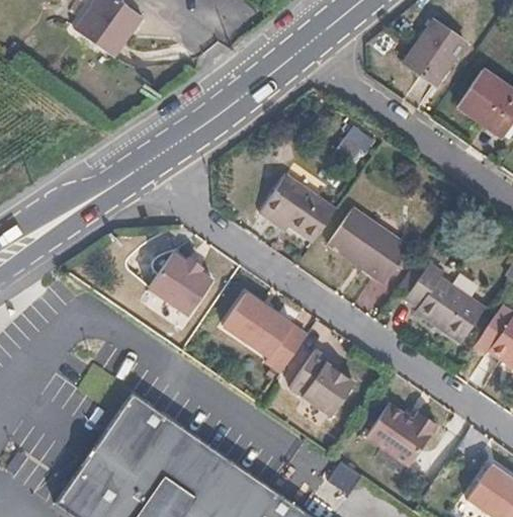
[(147,16),(123,0),(97,0),(80,26),(118,55),(147,16)]
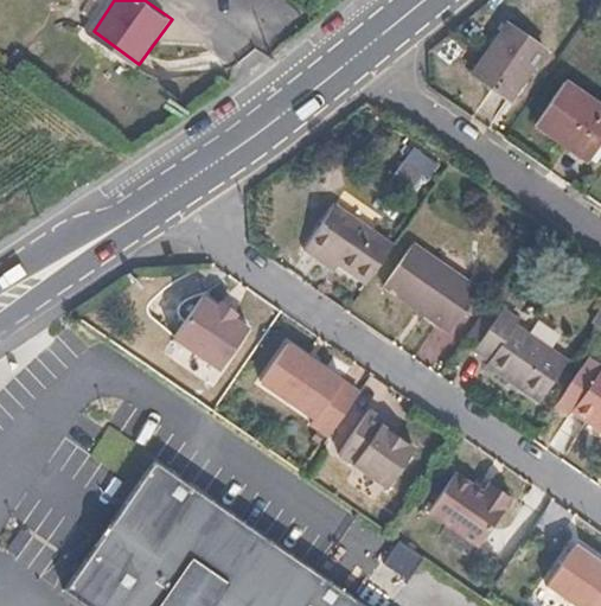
[(468,74),(506,99),(542,48),(506,23),(468,74)]
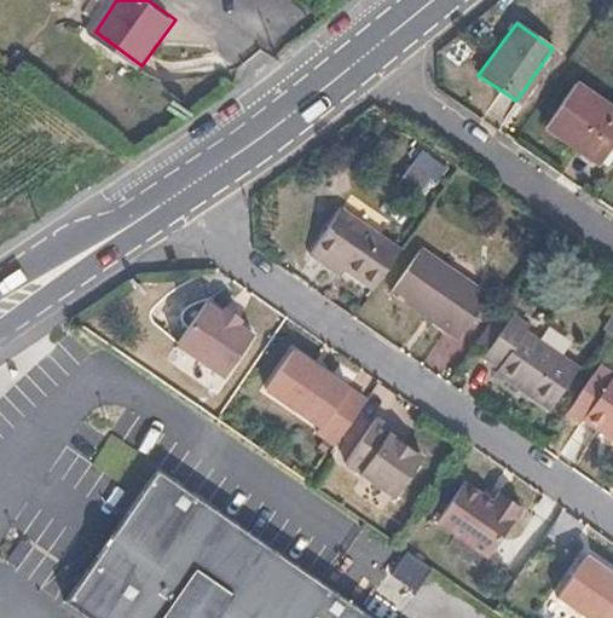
[(599,162),(612,142),(612,109),(573,82),(543,126),(599,162)]
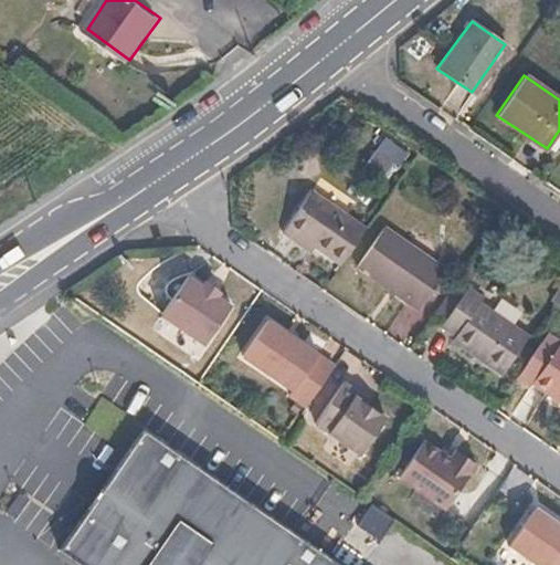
[(377,155),(366,170),(382,181),(393,165),(377,155)]
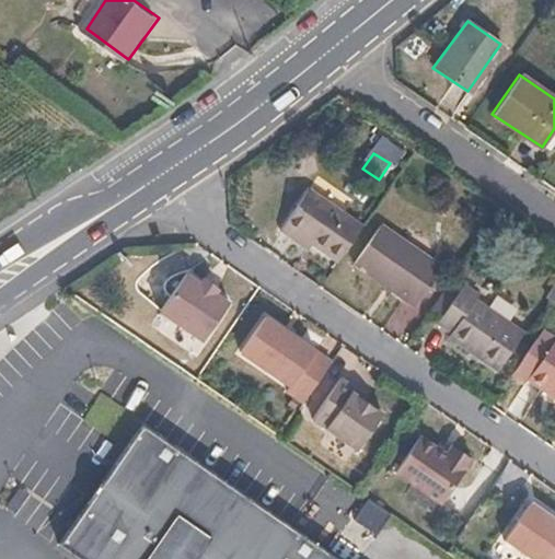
[(347,261),(370,226),(316,190),(289,232),(302,242),(308,234),(321,243),(347,261)]
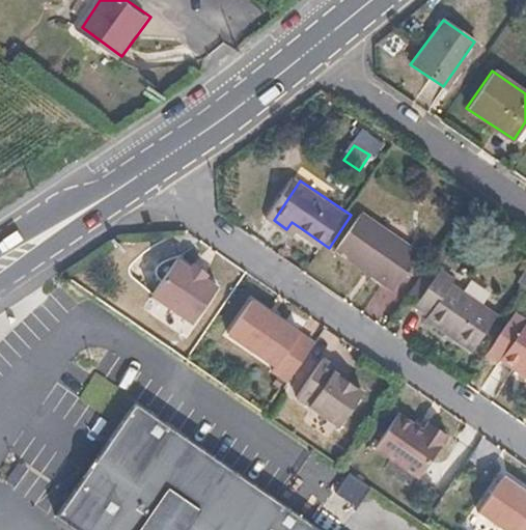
[(427,255),(369,215),(344,250),(402,290),(427,255)]
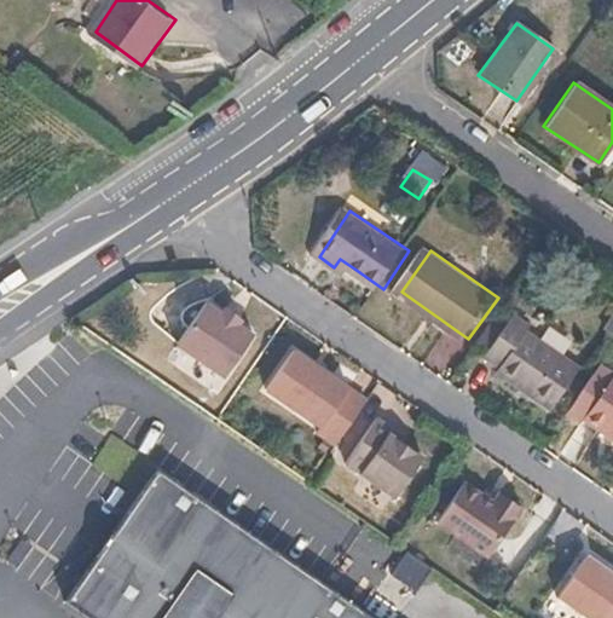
[(340,259),(334,267),(350,277),(354,269),(340,259)]
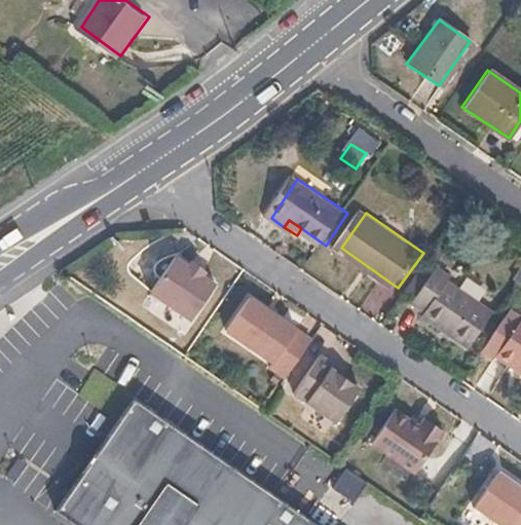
[(224,284),(182,256),(157,293),(198,321),(224,284)]
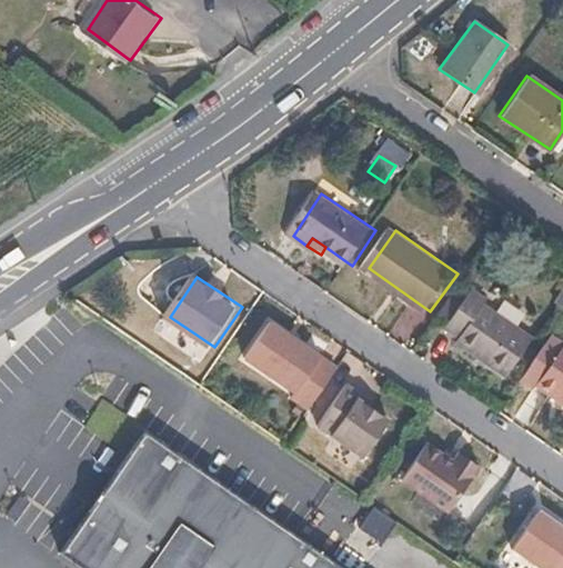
[(498,300),(480,289),(454,327),(471,338),(468,344),(518,377),(543,338),(495,305),(498,300)]
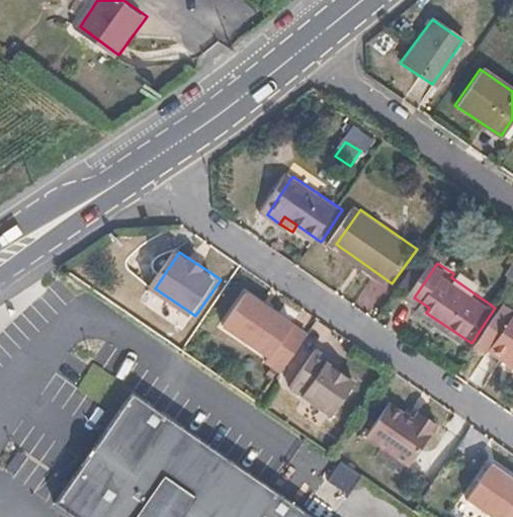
[(281,372),(307,336),(244,291),(222,325),(268,358),(266,362),(281,372)]
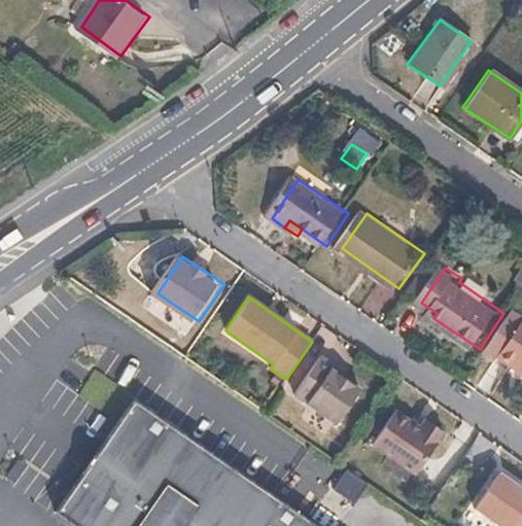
[(521,315),(515,310),(487,351),(500,359),(502,355),(521,369),(521,315)]
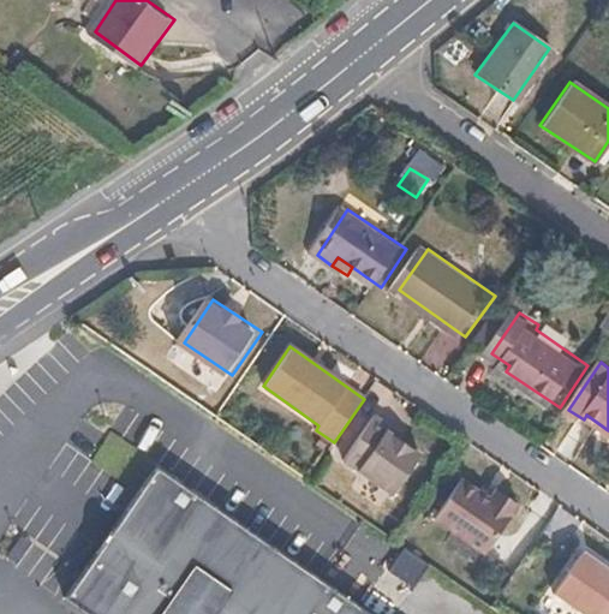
[(395,427),(377,416),(347,460),(398,494),(423,454),(390,431),(395,427)]
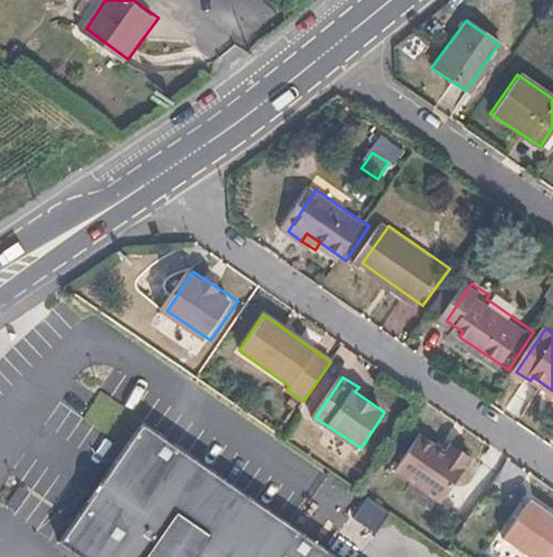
[(335,556),(142,423),(58,546),(75,556),(335,556)]
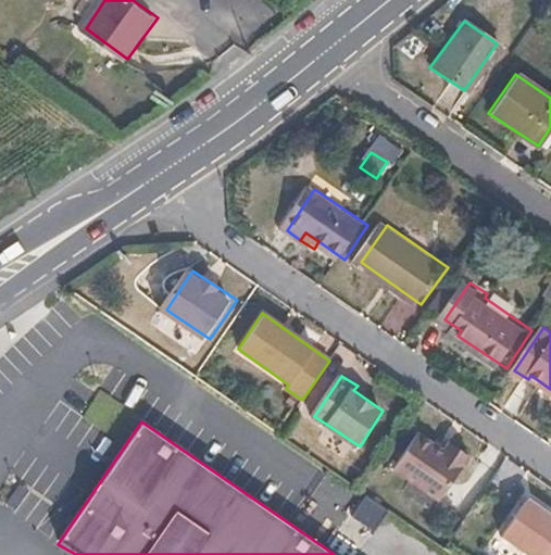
[(473,455),(453,441),(446,450),(418,431),(395,466),(441,500),(473,455)]
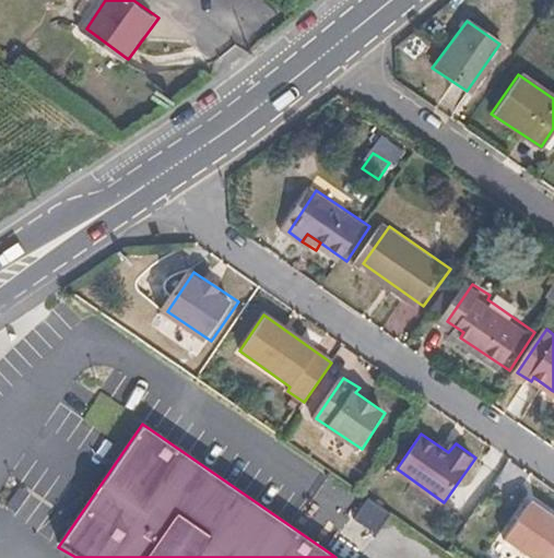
[(545,557),(546,557),(553,557),(553,514),(532,500),(506,539),(532,557),(545,557)]
